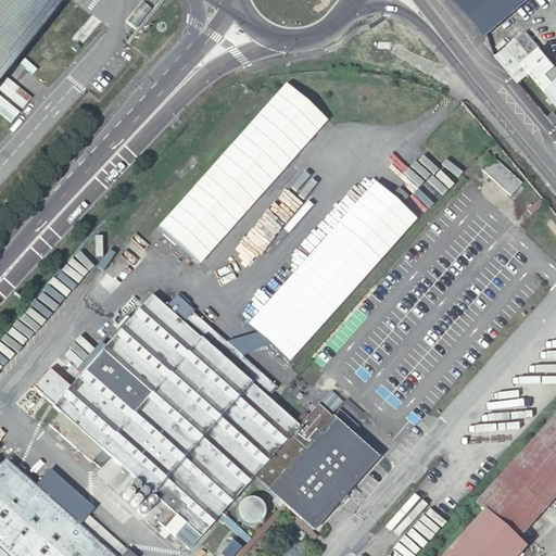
[(0,0),(0,57),(45,0),(0,0)]
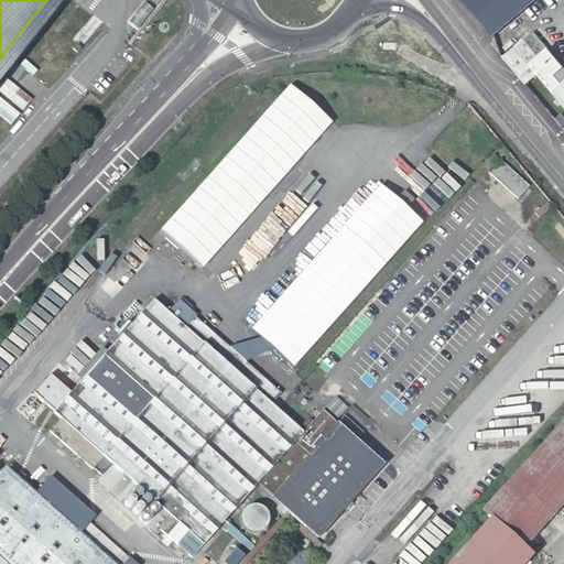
[(533,0),(462,0),(491,35),(533,0)]
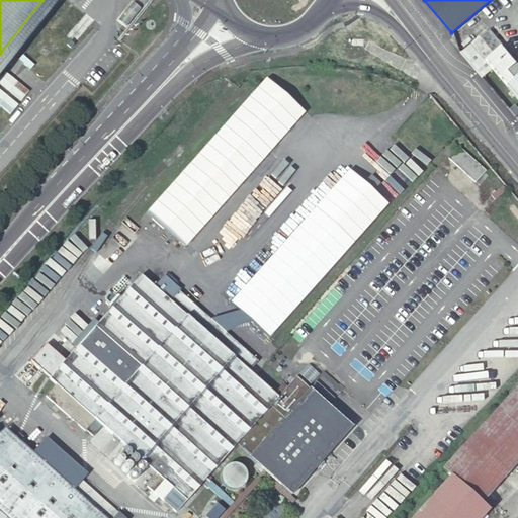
[(140,7),(132,1),(116,17),(124,24),(140,7)]
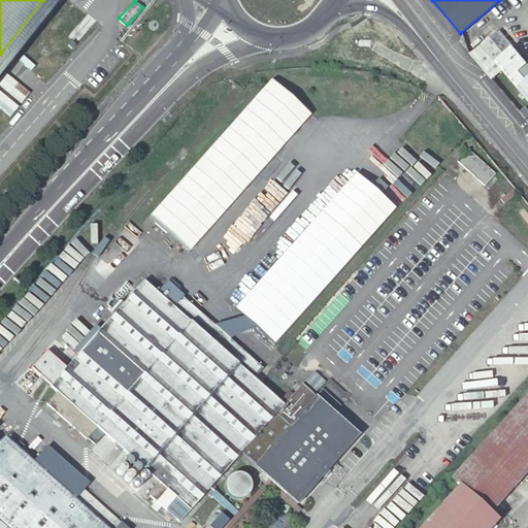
[(527,66),(498,32),(474,52),(475,58),(488,72),(496,65),(527,102),(527,66)]
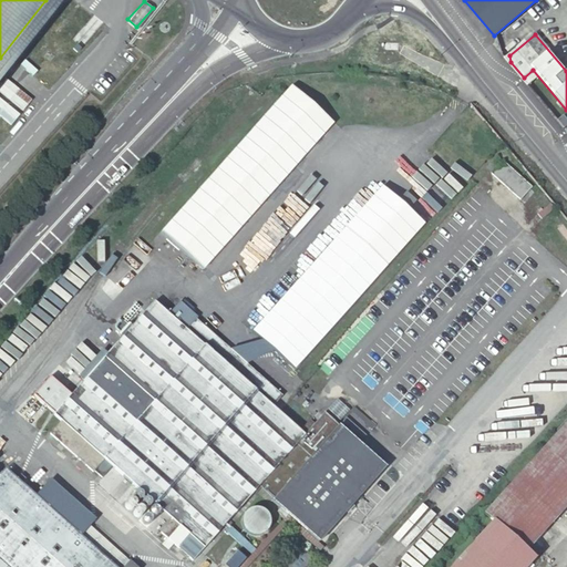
[(334,123),(292,85),(163,230),(205,268),(334,123)]
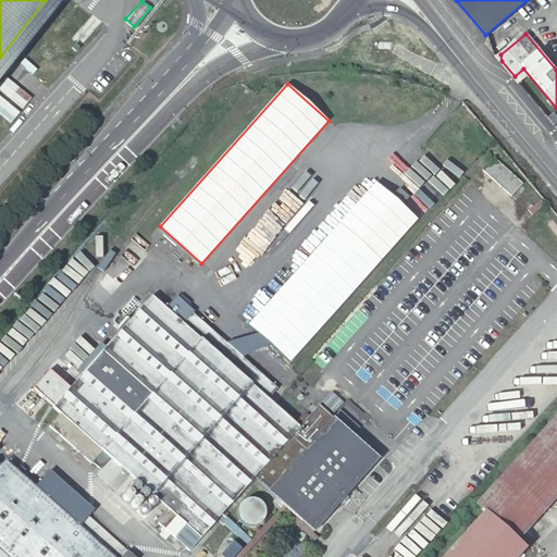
[(547,120),(556,131),(556,130),(556,118),(554,114),(547,120)]
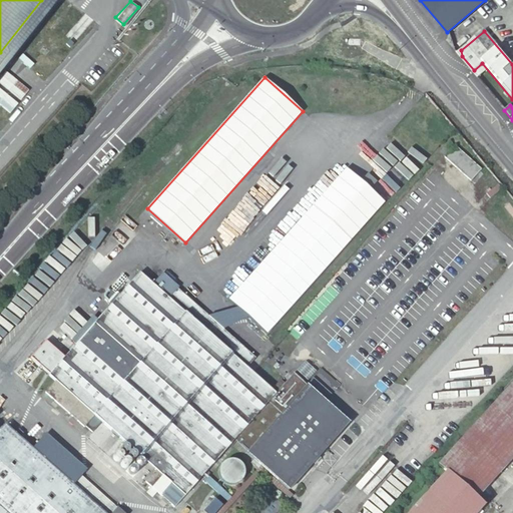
[(445,157),(471,180),(482,169),(456,145),(445,157)]
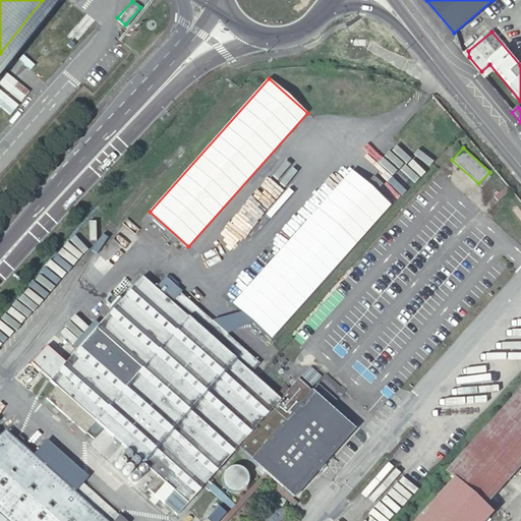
[(317,211),(233,305),(272,340),(356,245),(317,211)]
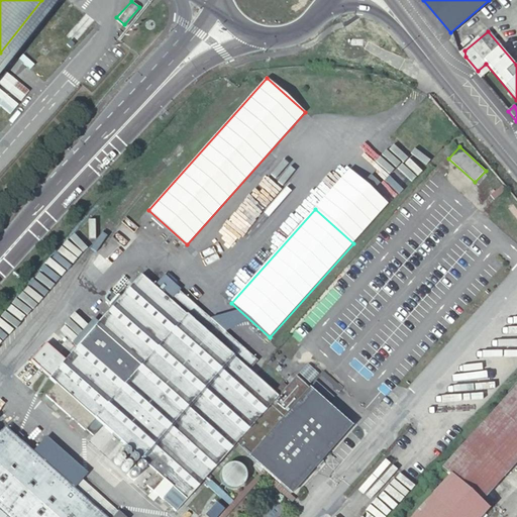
[(250,457),(291,494),(351,426),(296,377),(278,397),(248,372),(259,362),(180,291),(171,300),(141,274),(48,378),(57,384),(45,396),(85,430),(95,420),(158,474),(147,486),(153,491),(159,496),(177,511),(237,444),(251,455),(250,457)]
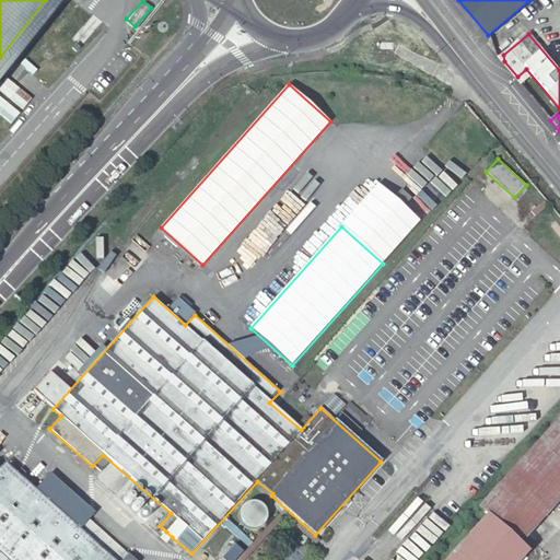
[(520,543),(524,539),(559,499),(559,417),(462,525),(470,534),(447,559),(518,559),(527,550),(526,549),(520,543)]
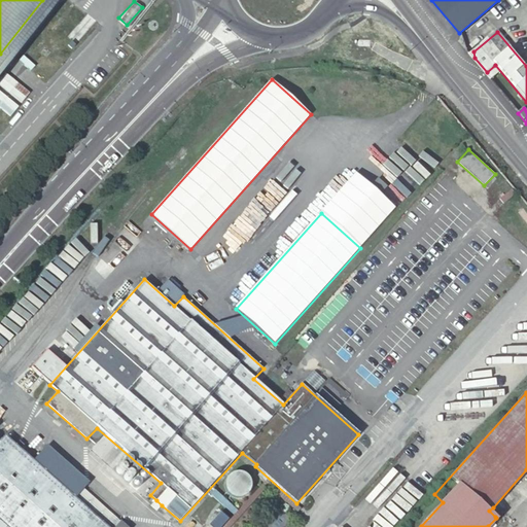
[(398,399),(390,409),(397,416),(406,407),(398,399)]
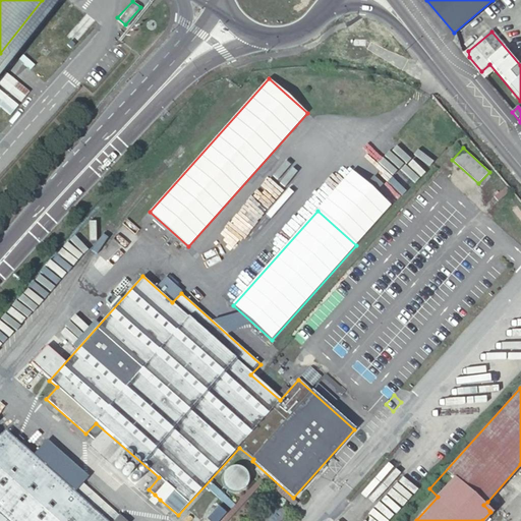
[(0,520),(127,520),(120,515),(114,520),(107,520),(72,490),(34,457),(5,431),(0,437),(0,520)]
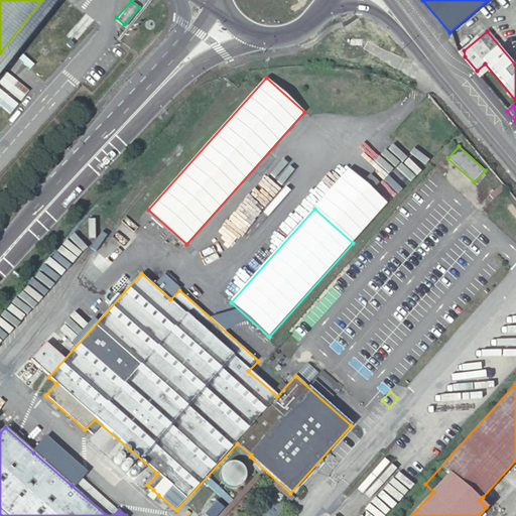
[(47,436),(33,453),(72,486),(86,471),(47,436)]
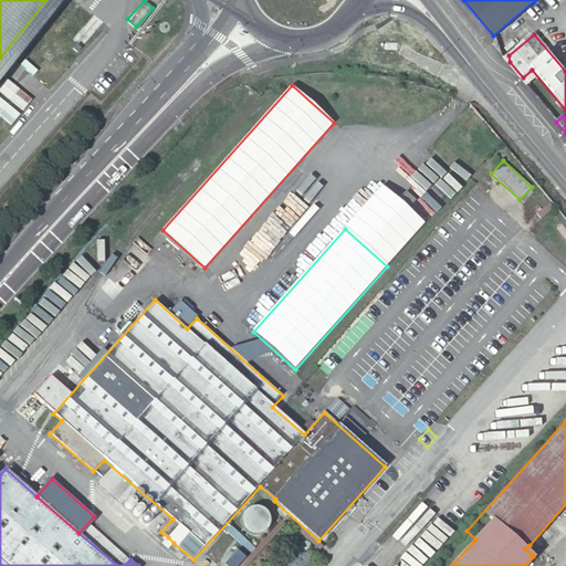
[(251,565),(287,526),(326,559),(331,554),(286,514),(239,565),(251,565)]
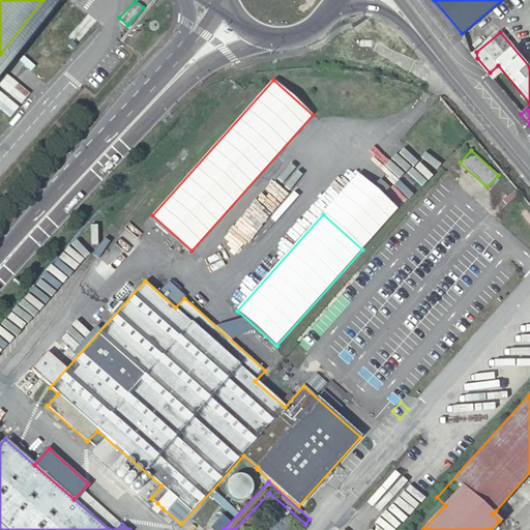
[(163,508),(157,503),(152,508),(158,513),(163,508)]
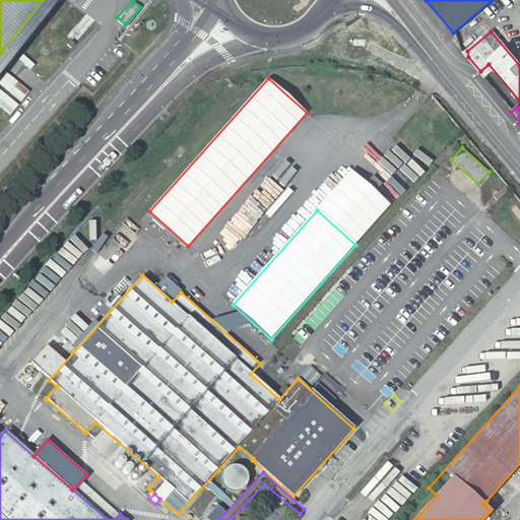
[(482,504),(489,510),(492,507),(486,501),(482,504)]
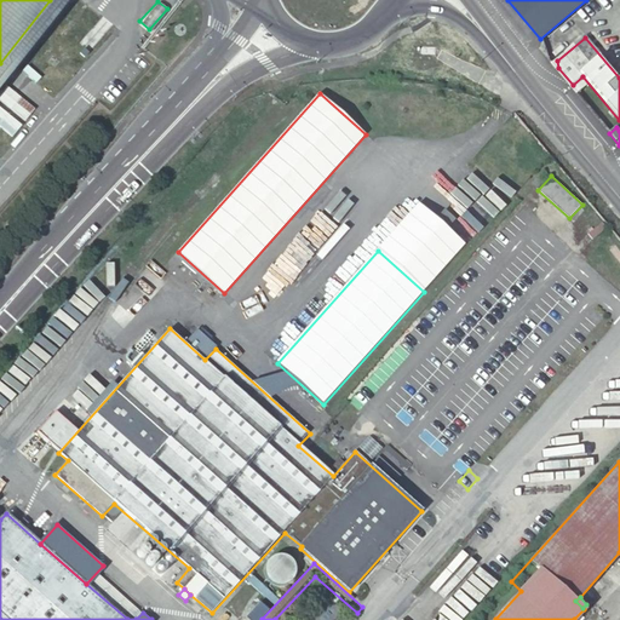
[(246,619),(247,619),(260,619),(269,612),(259,603),(246,619)]
